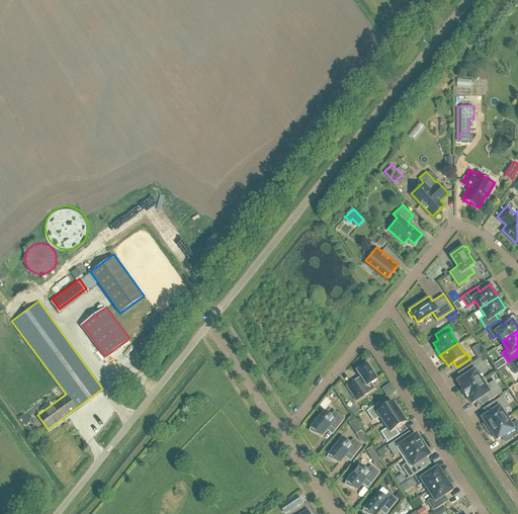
[(506,361),(502,355),(494,361),(497,367),(506,361)]
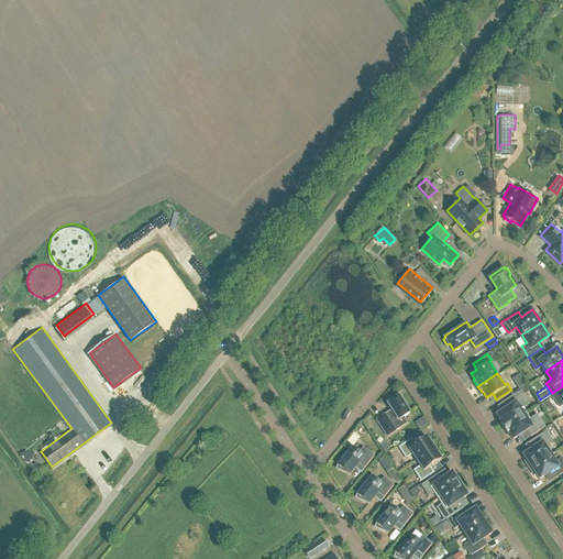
[(562,386),(552,393),(560,404),(562,402),(562,386)]
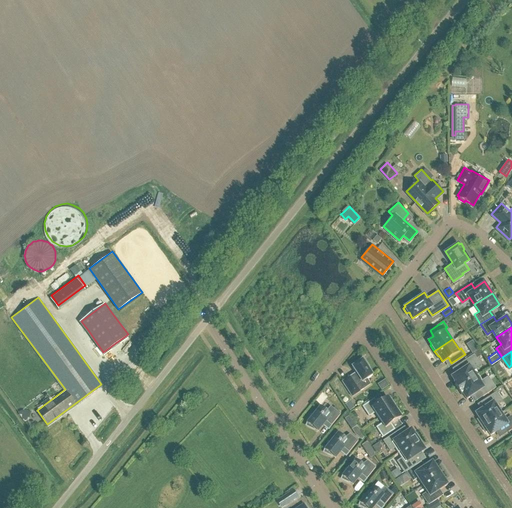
[(458,387),(476,375),(472,370),(481,364),(474,353),(461,361),(465,367),(452,375),(456,381),(455,382),(458,387)]
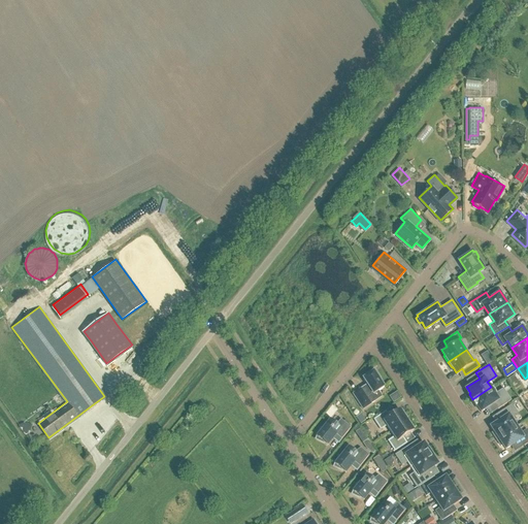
[(382,394),(377,389),(384,385),(378,377),(381,375),(374,366),(367,371),(368,372),(363,377),(367,383),(354,392),(363,406),(370,401),(382,394)]
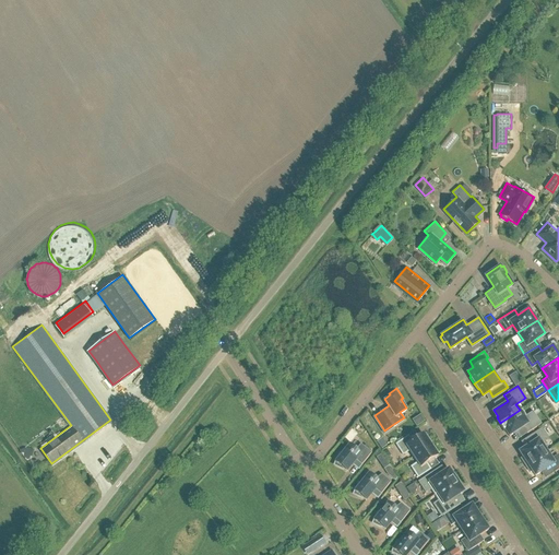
[(540,403),(547,400),(543,394),(537,398),(540,403)]
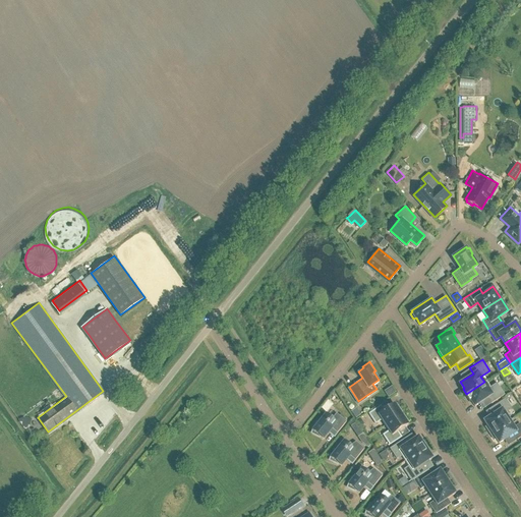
[(484,382),(466,394),(469,399),(470,398),(474,404),(487,395),(491,401),(504,393),(497,381),(487,387),(484,382)]
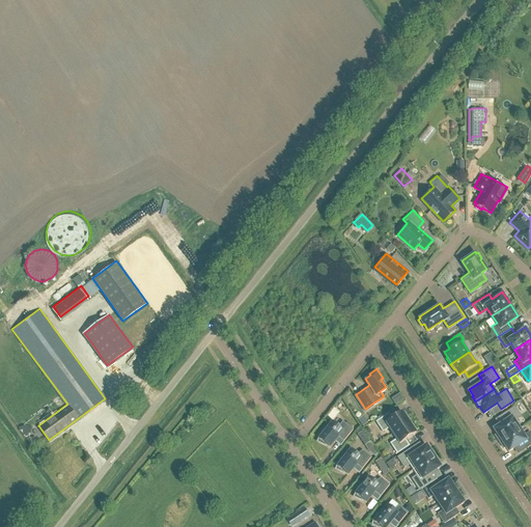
[(499,439),(519,426),(514,419),(521,415),(513,406),(504,412),(508,417),(494,426),(497,432),(495,433),(499,439)]
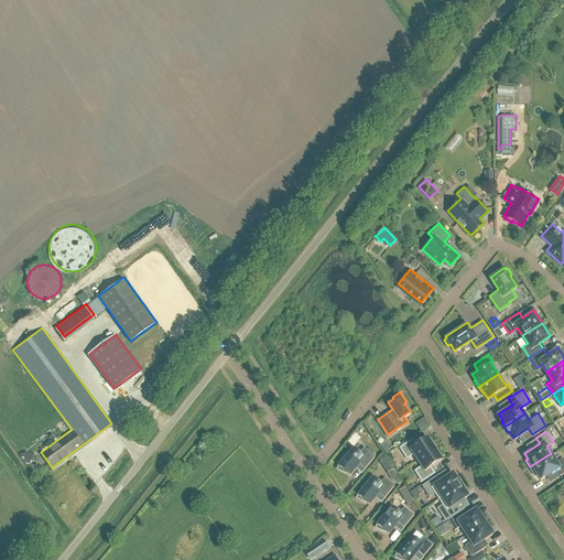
[(416,458),(434,447),(433,444),(434,443),(430,438),(429,438),(427,435),(415,443),(412,438),(400,445),(407,455),(413,452),(416,458)]
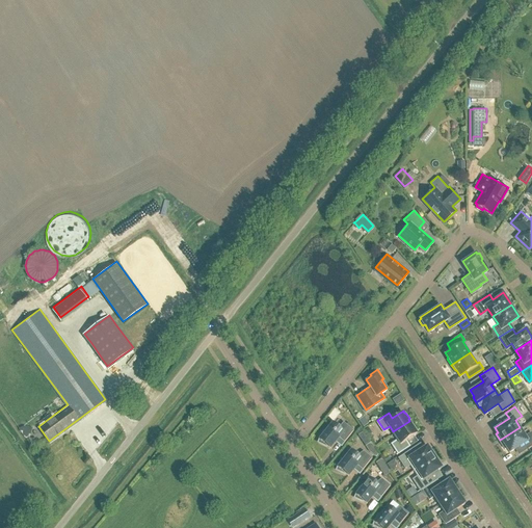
[(363,413),(357,417),(363,424),(368,420),(363,413)]
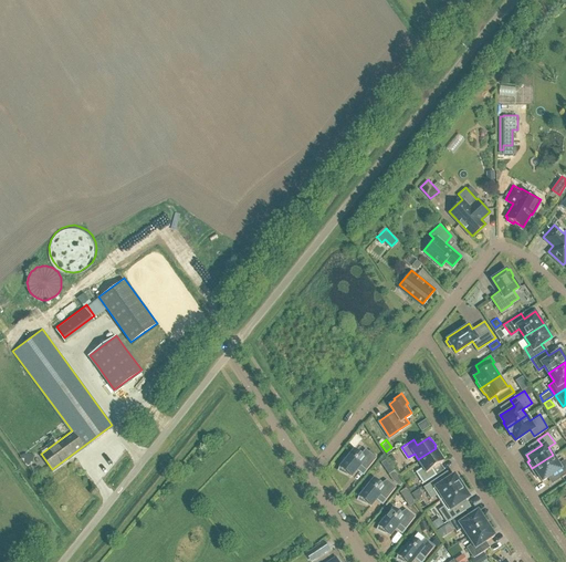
[(376,456),(365,447),(360,454),(354,448),(346,459),(344,458),(339,468),(347,471),(350,475),(359,464),(366,468),(376,456)]
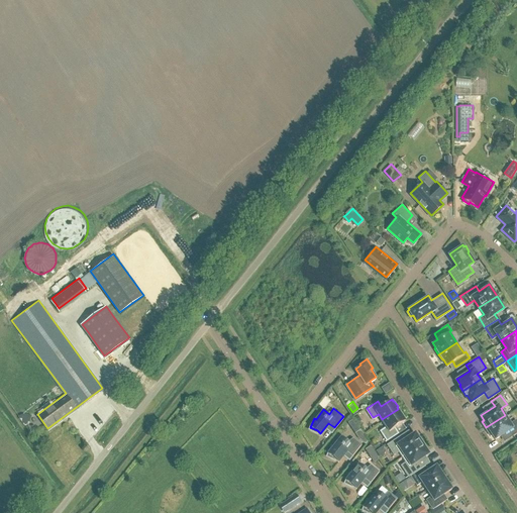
[(398,409),(382,419),(386,425),(381,429),(387,438),(398,431),(394,426),(405,419),(403,417),(404,416),(401,410),(400,411),(398,409)]
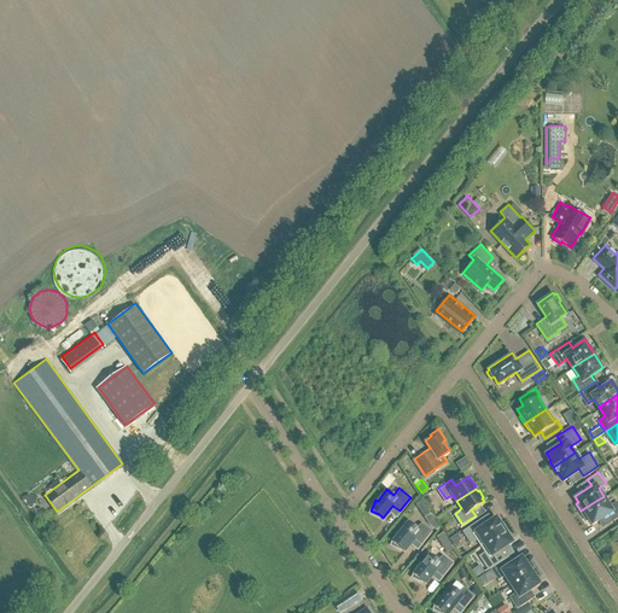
[(604,496),(581,511),(586,519),(588,518),(592,523),(608,512),(613,518),(617,514),(617,501),(617,500),(610,505),(604,496)]
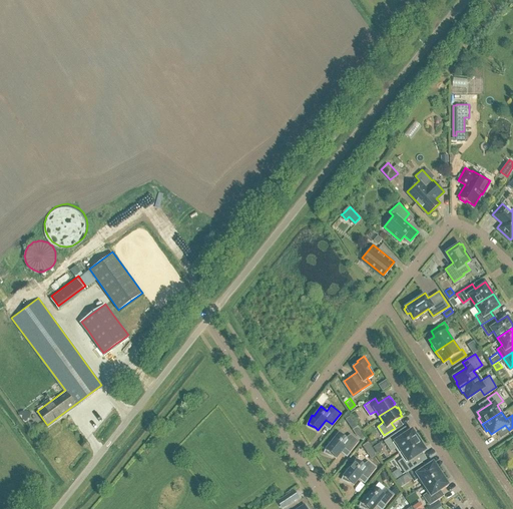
[(358,424),(353,427),(357,433),(363,438),(365,435),(358,424)]
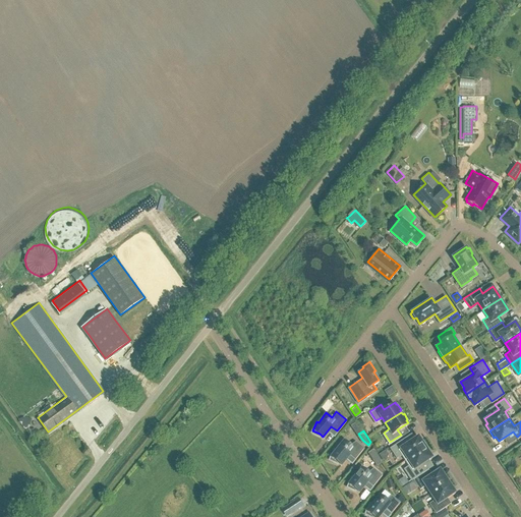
[(405,458),(426,444),(422,439),(421,440),(418,436),(407,443),(403,438),(391,447),(397,456),(401,453),(405,458)]
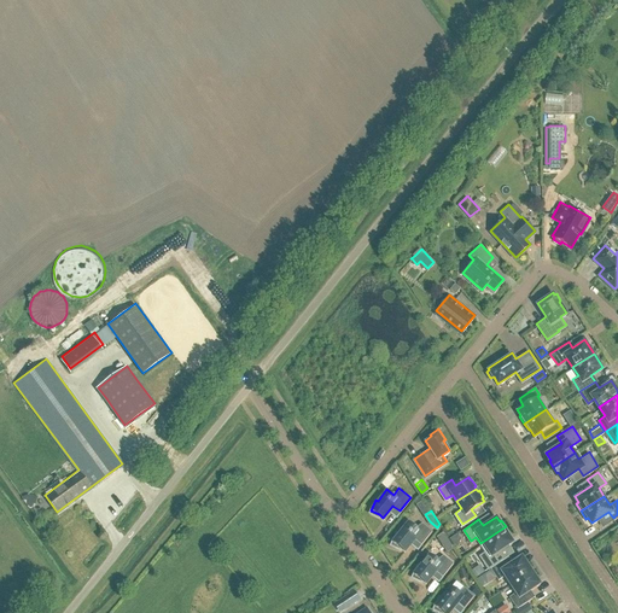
[(432,529),(421,521),(414,526),(408,521),(398,533),(396,532),(392,543),(400,547),(404,549),(414,537),(421,543),(432,529)]
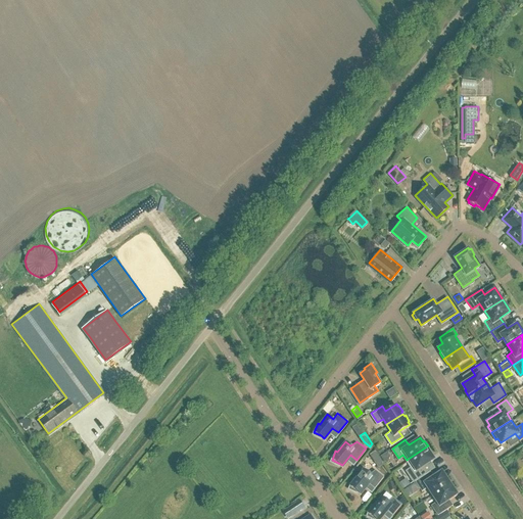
[(415,479),(427,472),(422,465),(433,458),(430,454),(432,452),(428,445),(407,460),(411,466),(406,469),(413,480),(415,479)]
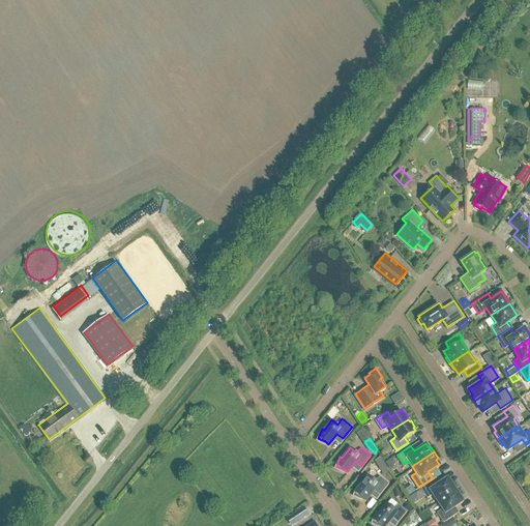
[(394,463),(394,460),(391,456),(386,460),(390,466),(394,463)]
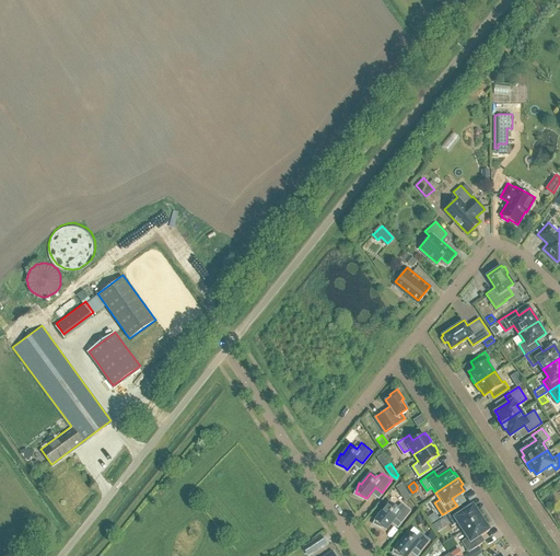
[(410,509),(401,501),(395,507),(389,502),(381,512),(378,511),(374,521),(382,524),(385,528),(395,517),(400,521),(410,509)]
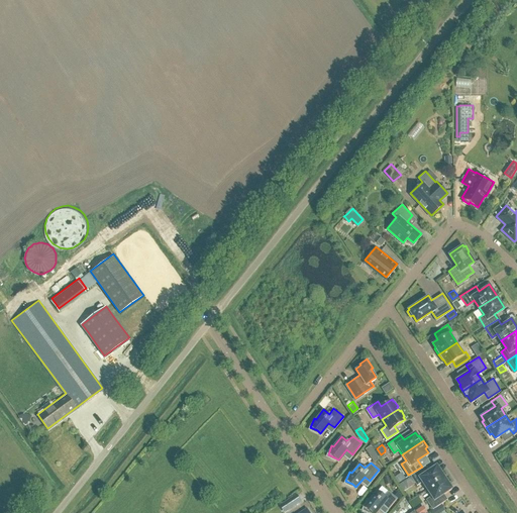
[(426,487),(444,476),(436,465),(426,471),(423,466),(422,467),(410,474),(417,484),(422,480),(426,487)]
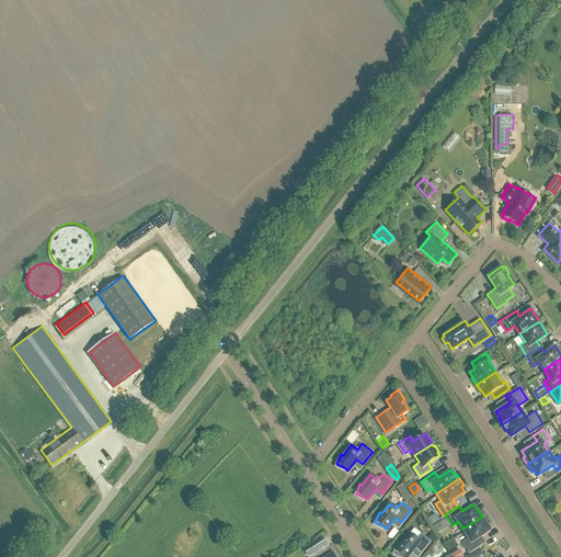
[(482,516),(462,529),(468,536),(462,541),(469,550),(483,542),(479,536),(490,529),(482,516)]
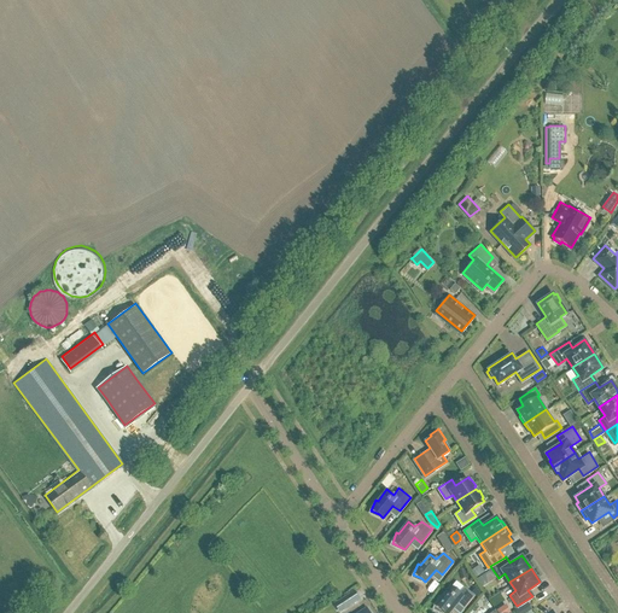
[(474,593),(465,585),(456,590),(450,585),(441,597),(439,596),(435,607),(443,611),(445,612),(447,612),(456,601),(464,607),(474,593)]
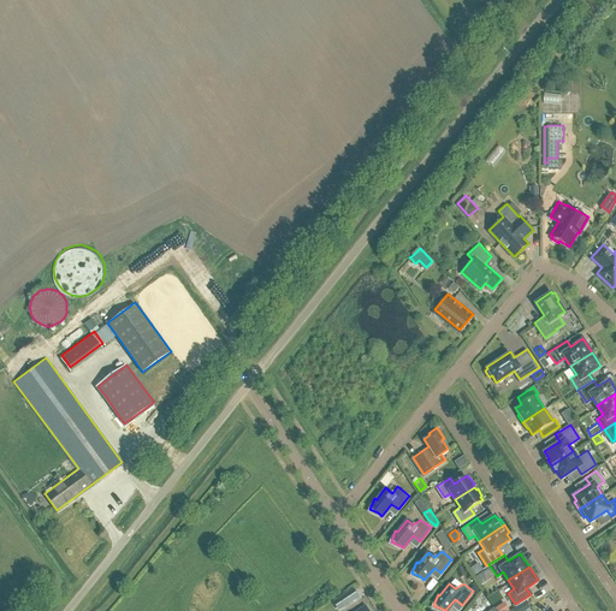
[(353,587),(338,597),(343,605),(359,594),(353,587)]
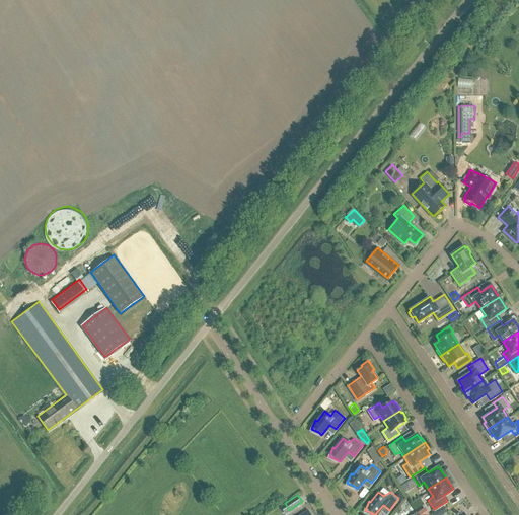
[(443,505),(432,511),(434,514),(438,514),(447,510),(443,505)]
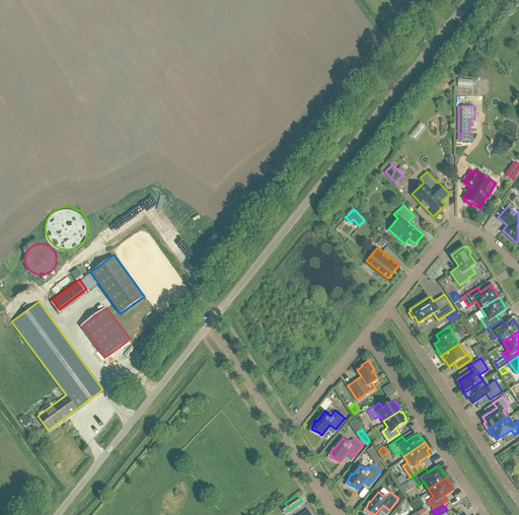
[(420,514),(425,514),(430,513),(425,506),(418,510),(420,514)]
